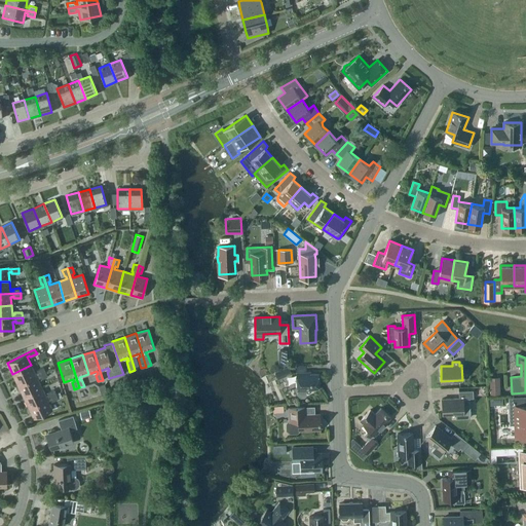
[(12,374),(17,385),(45,372),(43,367),(36,370),(37,372),(35,373),(31,365),(12,374)]
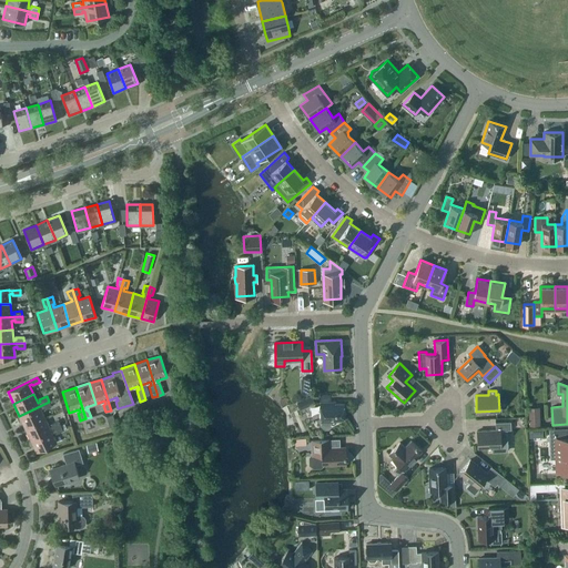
[(315,403),(312,396),(297,402),(301,408),(315,403)]
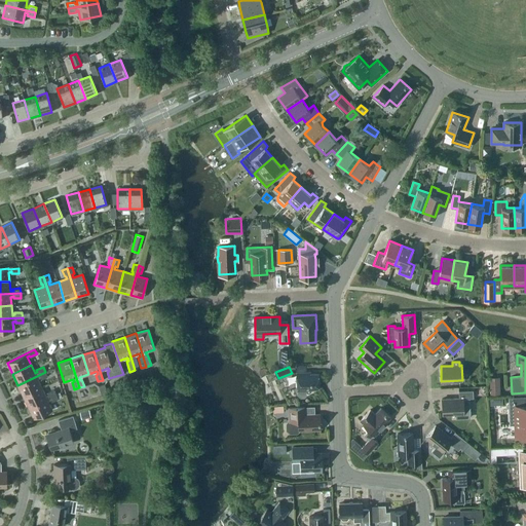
[(17,385),(23,396),(41,387),(37,379),(40,377),(41,379),(47,376),(45,372),(17,385)]
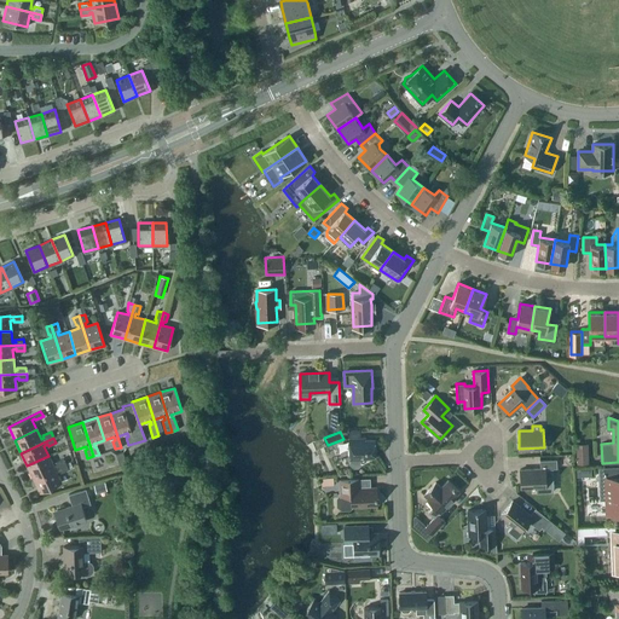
[(350,438),(350,460),(354,468),(357,468),(360,464),(360,460),(366,460),(365,457),(375,457),(375,439),(359,439),(359,438),(350,438)]
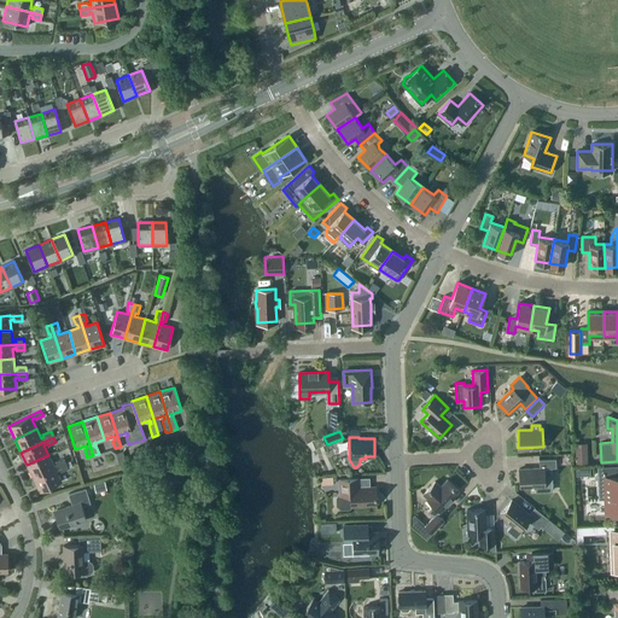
[(587,464),(587,444),(575,445),(576,464),(587,464)]
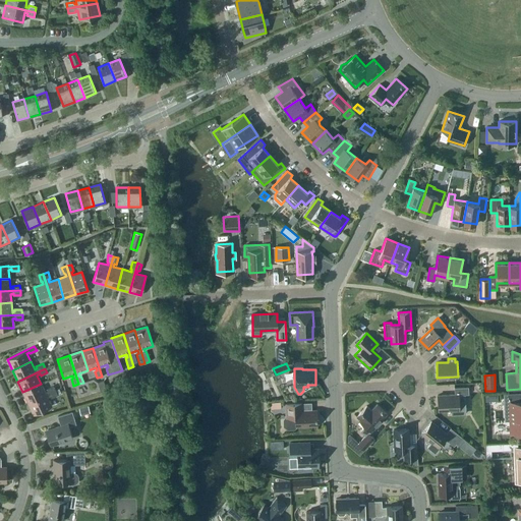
[(104,380),(98,382),(101,392),(107,390),(104,380)]
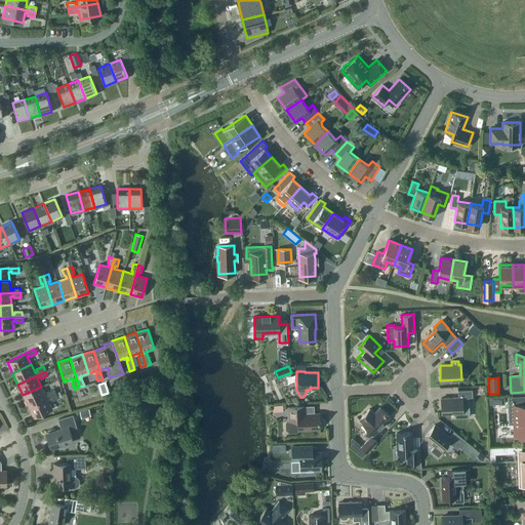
[(23,395),(28,406),(55,393),(53,389),(47,392),(48,394),(45,395),(41,387),(23,395)]
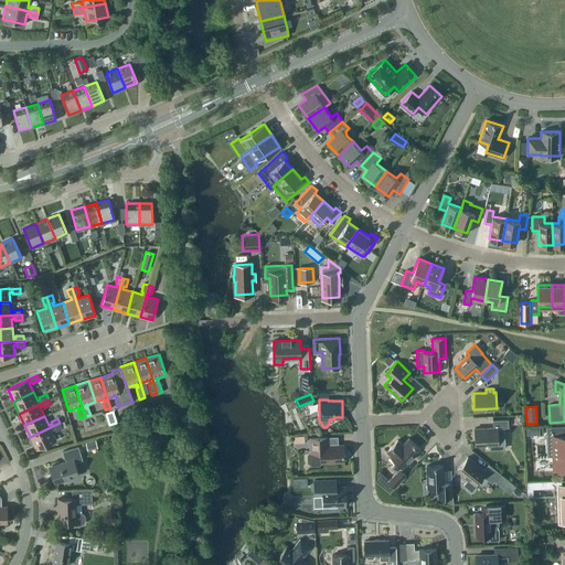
[(502,428),(509,427),(509,419),(493,420),(493,428),(475,429),(476,446),(489,445),(489,449),(503,449),(502,428)]
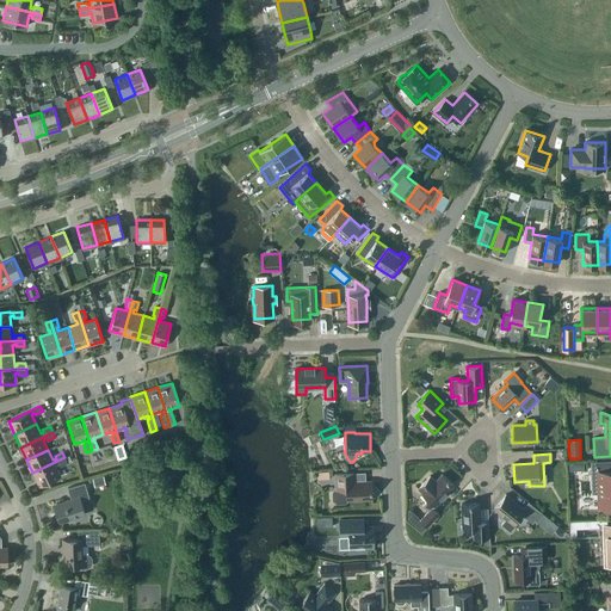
[(67,463),(65,457),(32,473),(39,486),(61,476),(56,466),(59,464),(60,467),(67,463)]
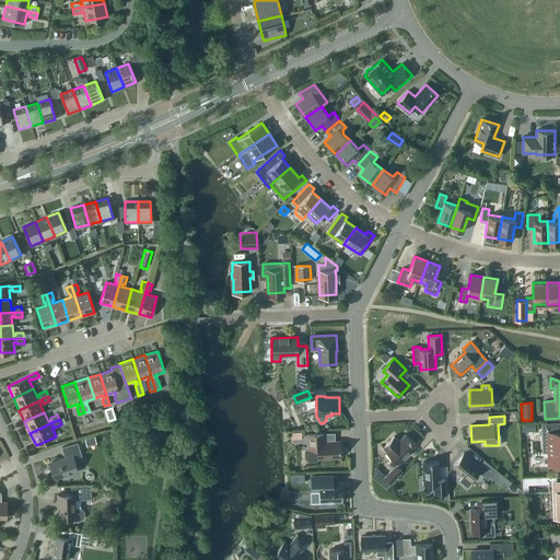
[(559,422),(541,423),(543,452),(549,451),(549,465),(559,464),(559,431),(559,422)]
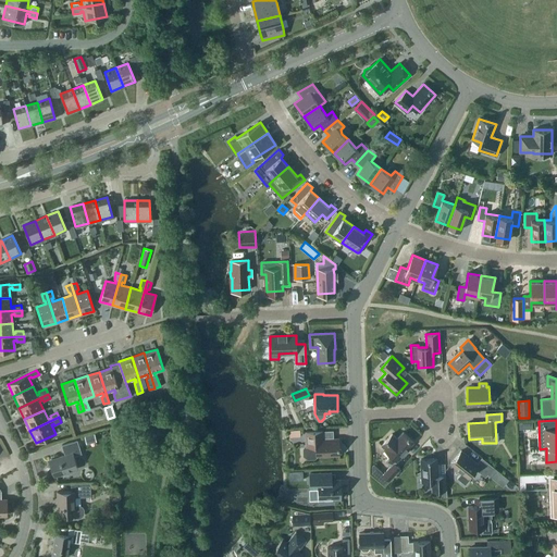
[(306,431),(307,446),(305,446),(302,448),(302,456),(307,459),(314,459),(316,456),(339,455),(338,438),(320,440),(320,431),(306,431)]
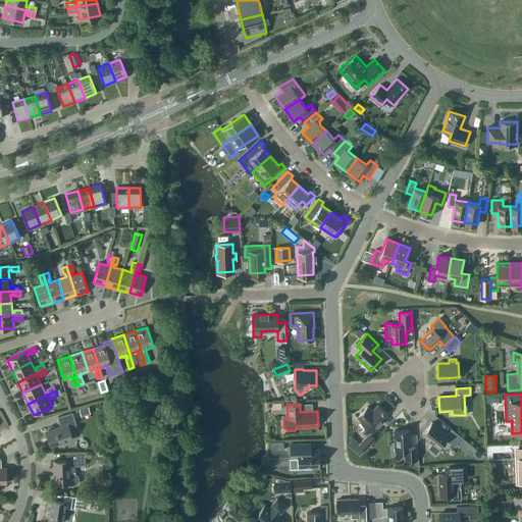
[(366,436),(369,433),(370,434),(372,432),(383,421),(381,420),(387,414),(377,405),(372,411),(367,407),(358,417),(361,420),(360,421),(366,426),(361,431),(366,436)]
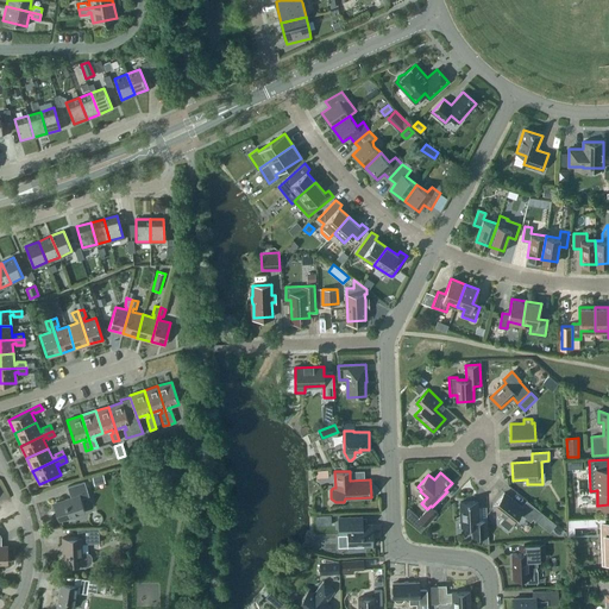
[(94,485),(105,483),(102,475),(92,477),(94,485)]
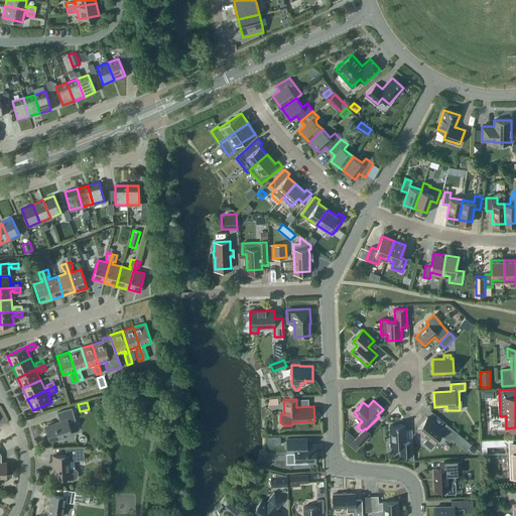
[(68,422),(75,420),(72,407),(56,412),(59,421),(46,425),(51,440),(72,433),(68,422)]
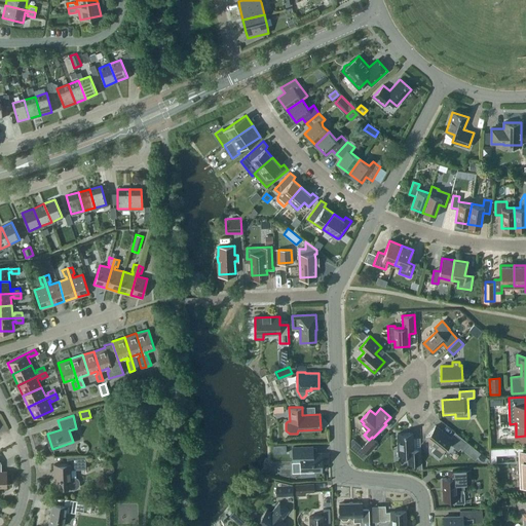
[(436,425),(425,438),(436,446),(431,451),(440,458),(445,452),(443,450),(444,449),(449,443),(458,450),(461,448),(471,455),(473,454),(476,449),(466,441),(455,431),(450,438),(436,425)]
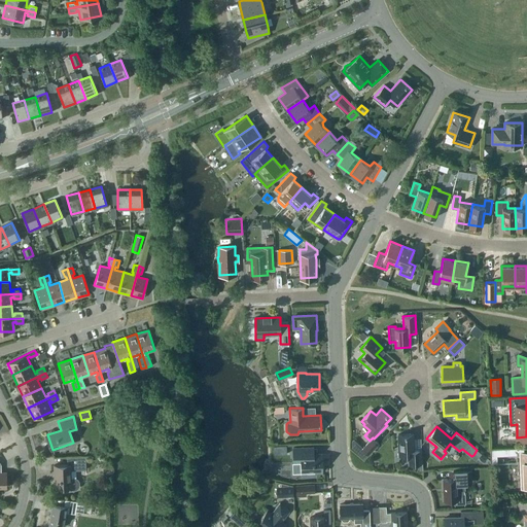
[(409,455),(410,464),(421,463),(420,451),(414,451),(413,433),(398,434),(399,456),(409,455)]
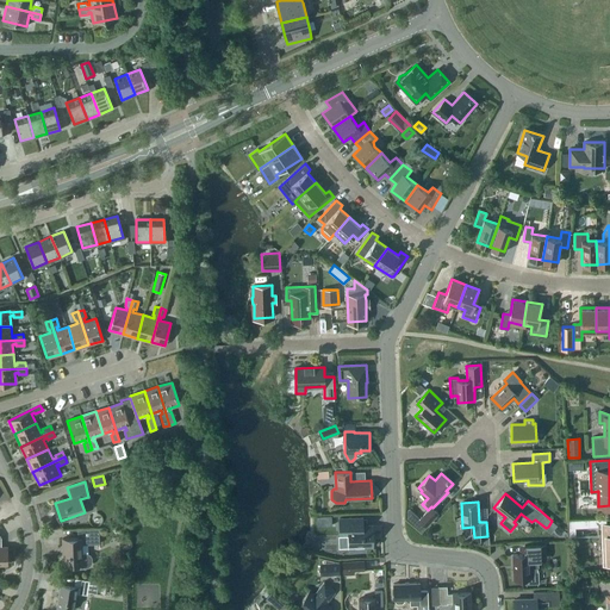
[(419,520),(427,527),(439,514),(433,508),(431,506),(428,510),(419,520)]
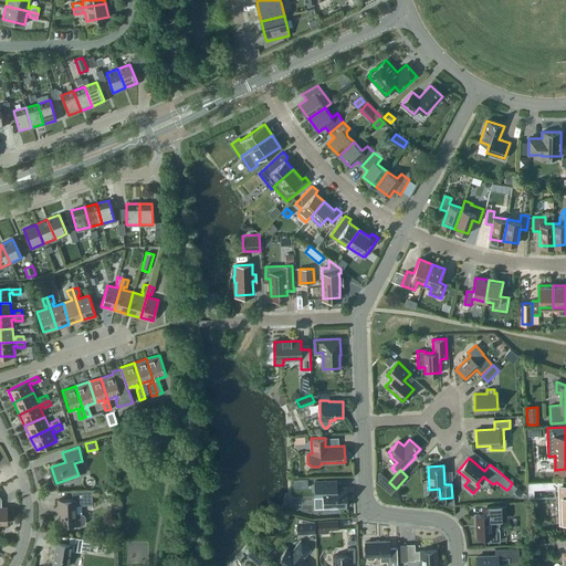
[(346,488),(337,488),(337,481),(315,481),(315,496),(323,495),(324,506),(346,505),(346,488)]
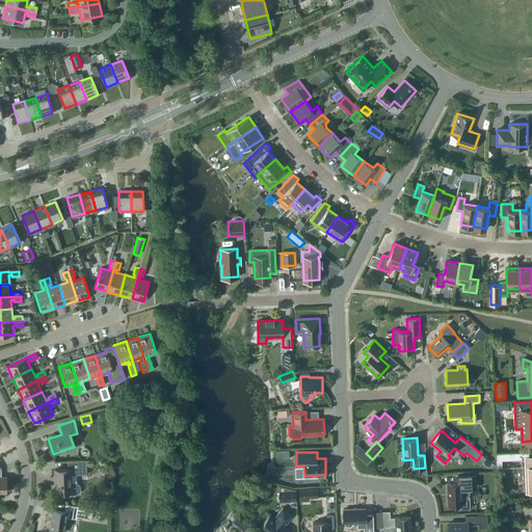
[(501,460),(513,459),(512,453),(496,453),(496,468),(502,468),(501,460)]
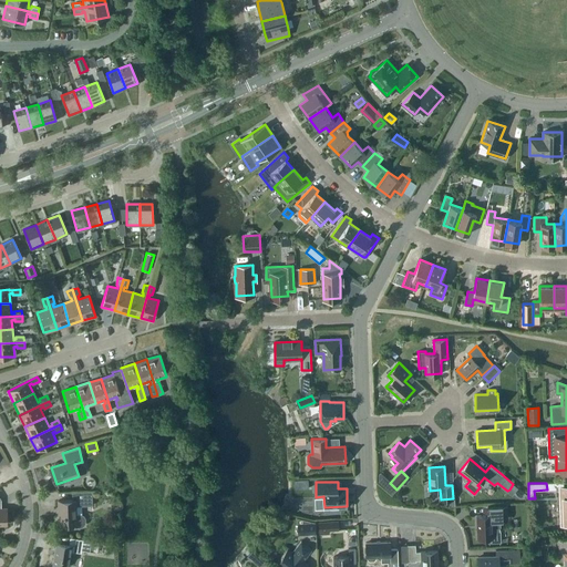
[(60,525),(75,524),(75,527),(81,527),(83,526),(85,523),(85,518),(83,515),(81,514),(75,514),(75,506),(92,505),(92,500),(91,492),(72,492),(72,500),(58,501),(58,508),(59,508),(60,525)]
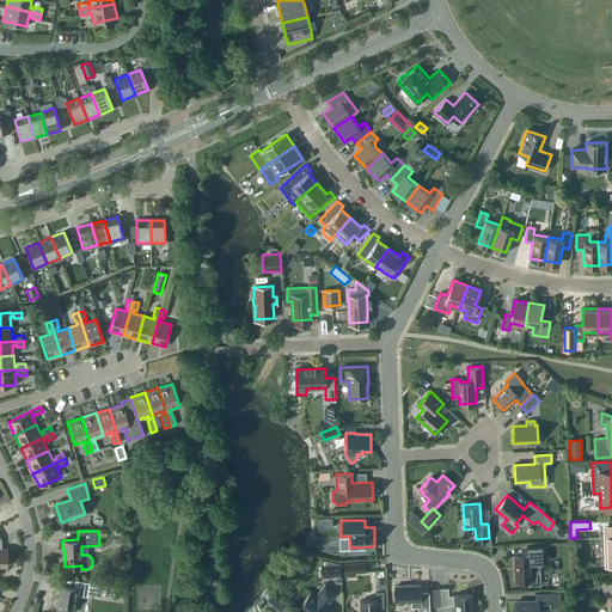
[(527,556),(514,557),(515,581),(528,581),(528,583),(526,585),(543,585),(543,583),(539,583),(539,573),(538,561),(543,561),(549,561),(548,546),(543,546),(527,548),(520,548),(520,552),(527,552),(527,556)]
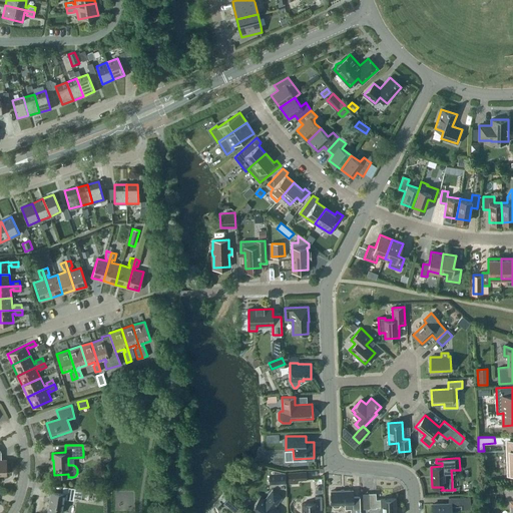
[(269,484),(286,483),(285,472),(269,468),(269,484)]
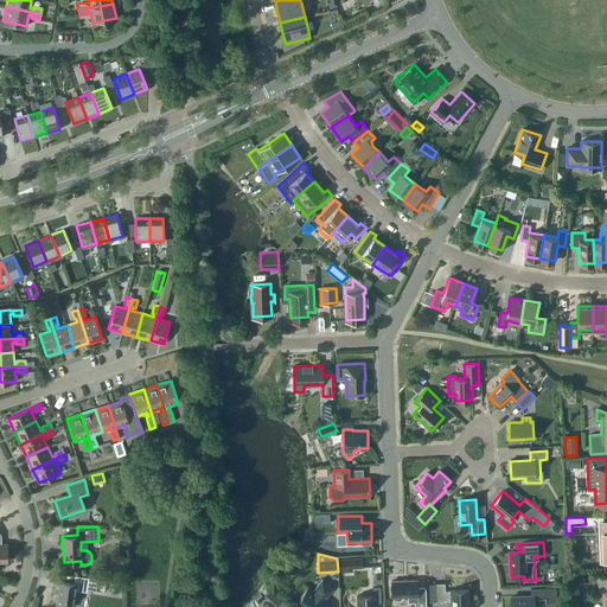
[(362,557),(340,558),(342,572),(352,572),(352,568),(363,568),(362,557)]
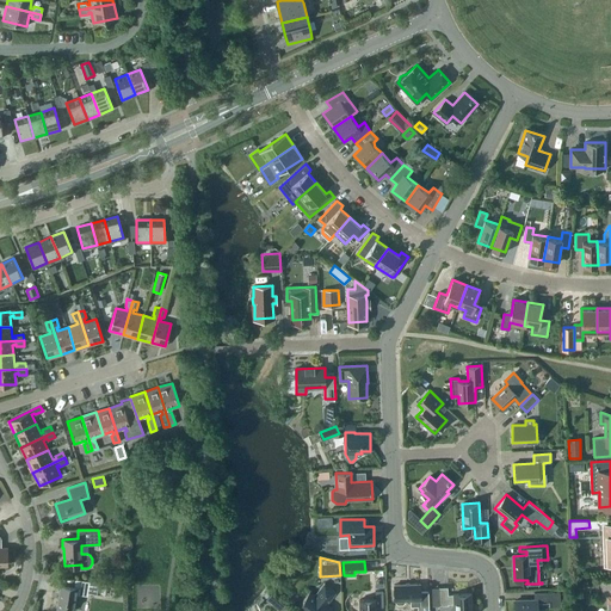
[(87,592),(90,581),(75,579),(74,587),(61,585),(57,609),(73,610),(76,594),(87,596),(87,592)]
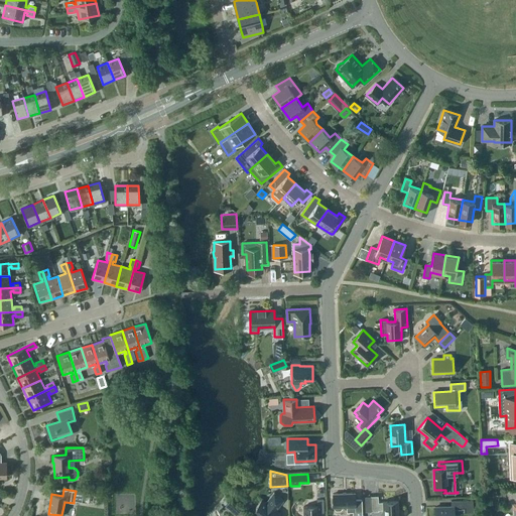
[(86,492),(76,491),(74,500),(84,502),(86,492)]
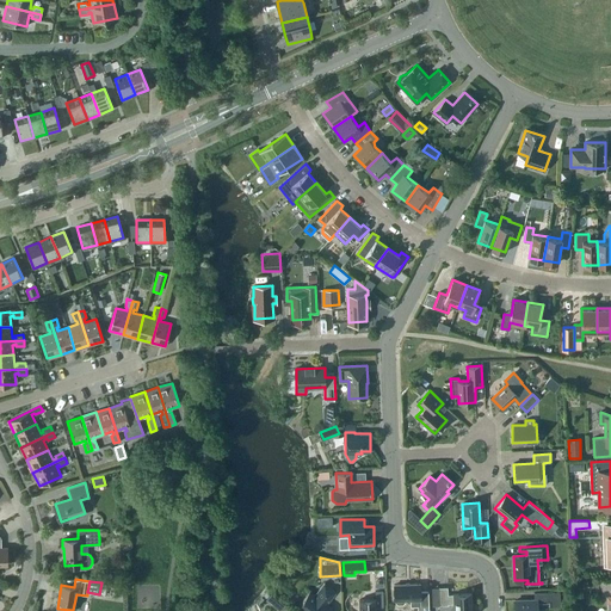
[(302,609),(301,610),(329,610),(332,609),(326,604),(335,592),(325,584),(315,596),(310,591),(303,600),(304,600),(298,608),(302,609)]
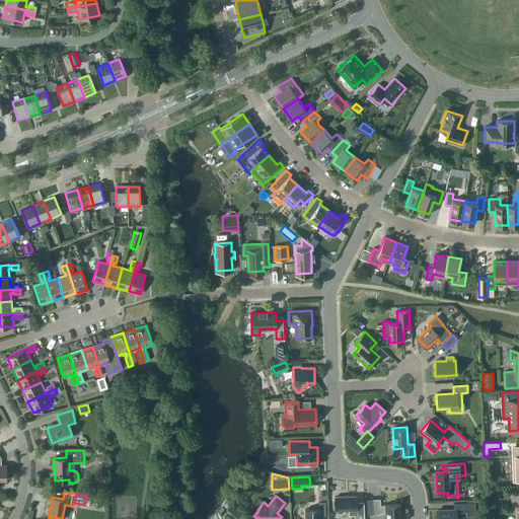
[(343,513),(344,511),(344,510),(349,510),(349,515),(355,515),(355,518),(364,518),(364,502),(357,503),(357,496),(335,497),(336,510),(337,510),(337,512),(339,514),(343,513)]
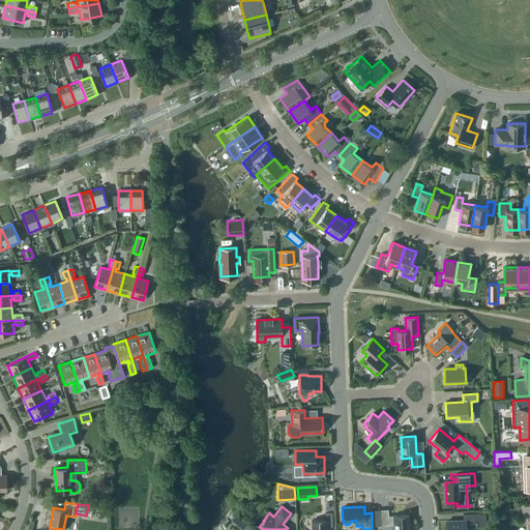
[(393,523),(393,529),(409,529),(409,514),(393,516),(388,516),(388,509),(381,509),(381,519),(382,525),(389,525),(389,524),(393,523)]
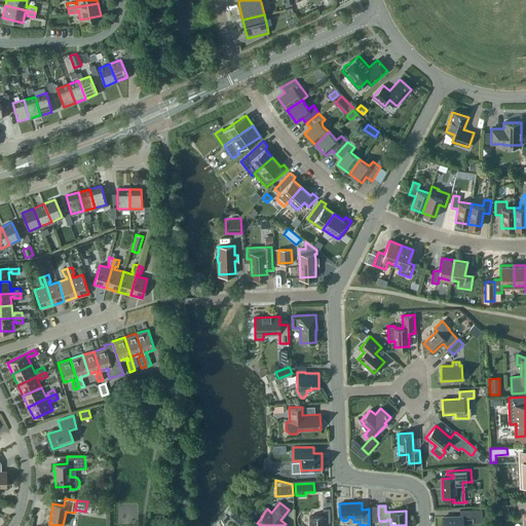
[(310,516),(309,525),(324,525),(324,522),(330,522),(330,509),(324,509),(324,516),(310,516)]
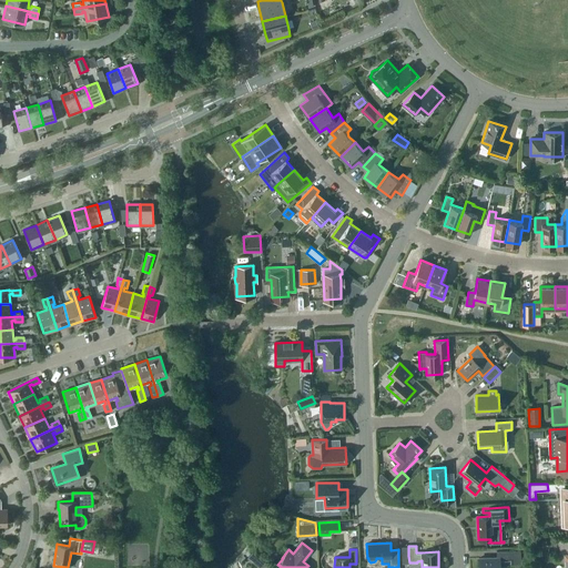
[(497,558),(479,558),(479,567),(499,567),(499,565),(520,564),(520,550),(497,551),(497,558)]
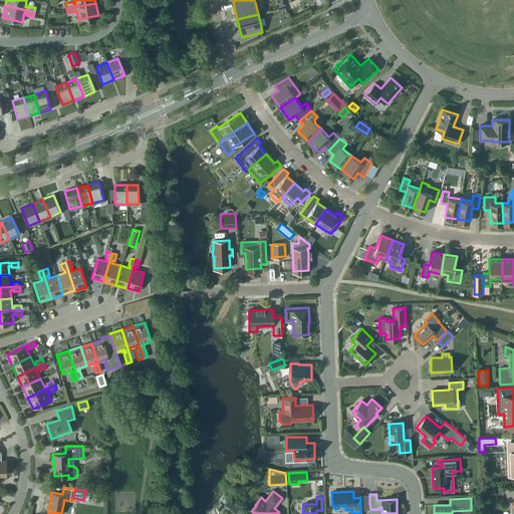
[(228,500),(224,504),(234,513),(242,513),(243,513),(228,500)]
